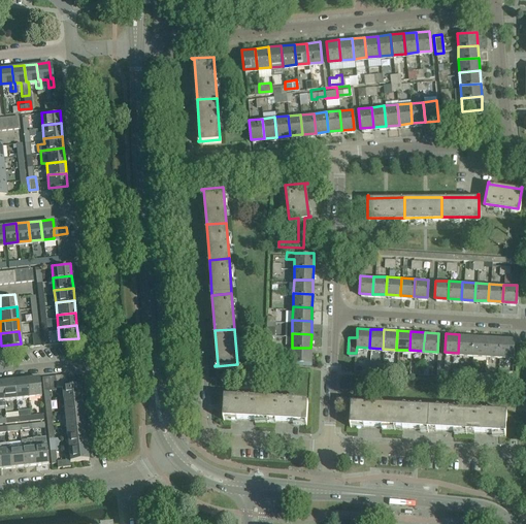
[(459,334),(458,353),(471,354),(472,334),(459,334)]
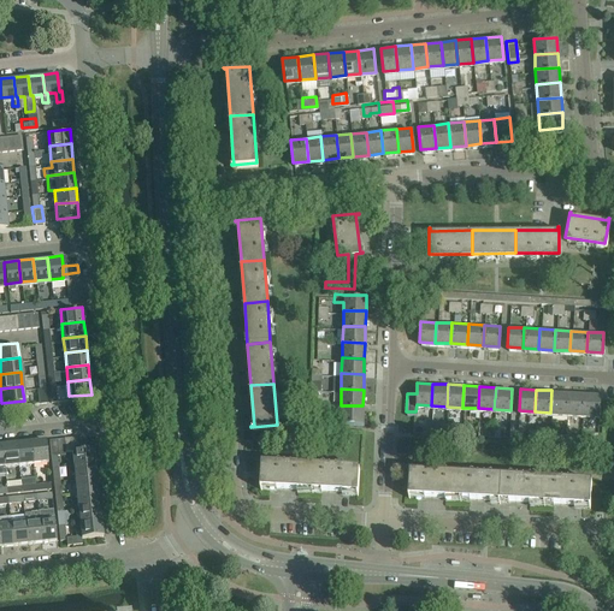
[(567,391),(551,390),(550,413),(566,414),(567,391)]
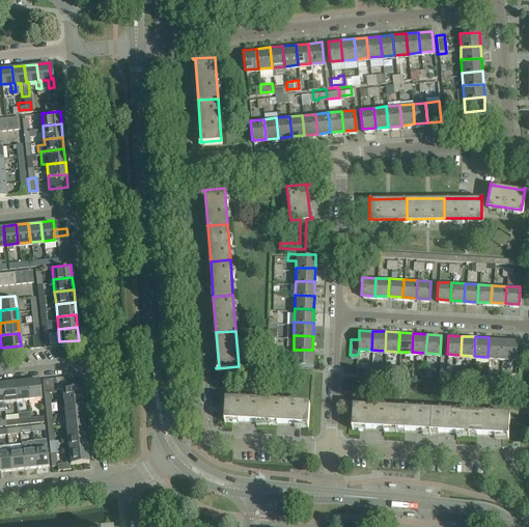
[(502,338),(489,337),(488,357),(501,357),(502,338)]
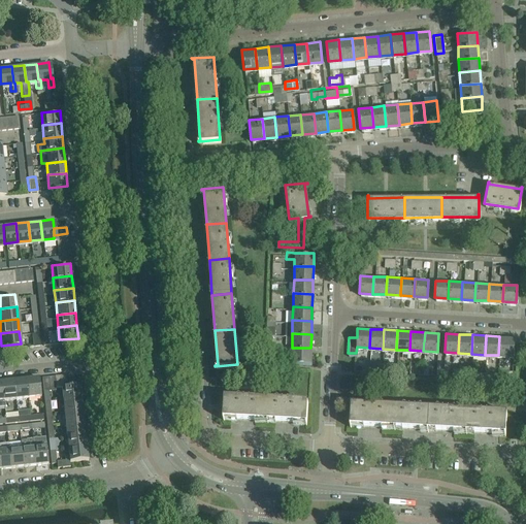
[(499,336),(498,355),(512,356),(513,337),(499,336)]
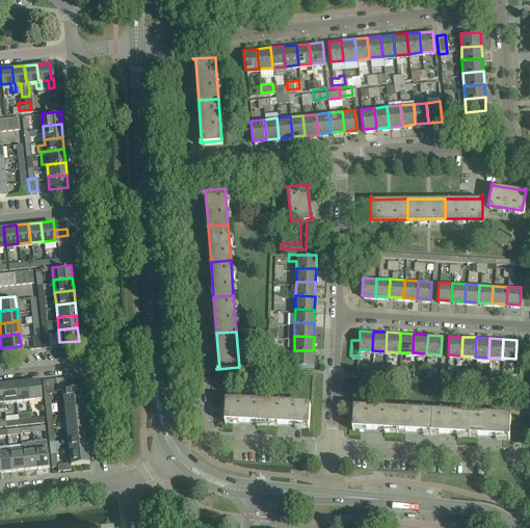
[(279,349),(270,349),(270,365),(277,365),(279,349)]
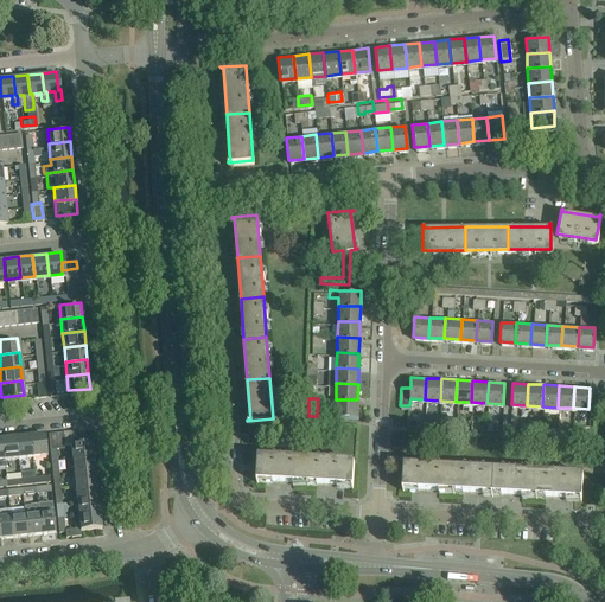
[(357,399),(336,399),(335,415),(357,415),(357,399)]
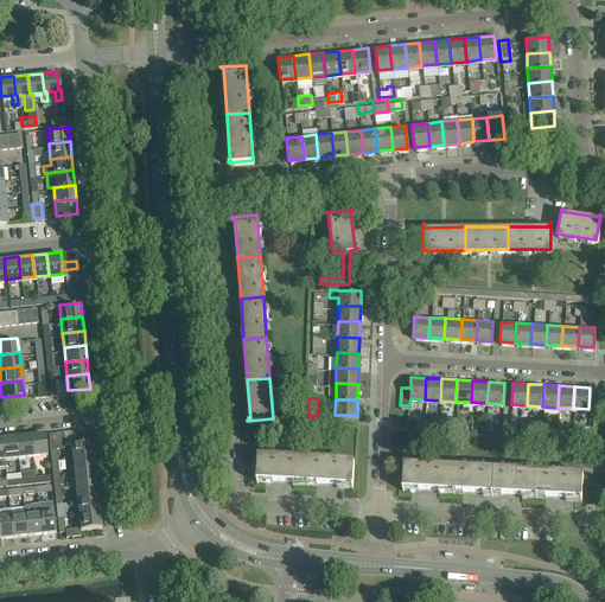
[(430,416),(424,415),(424,428),(438,429),(438,420),(430,420),(430,416)]
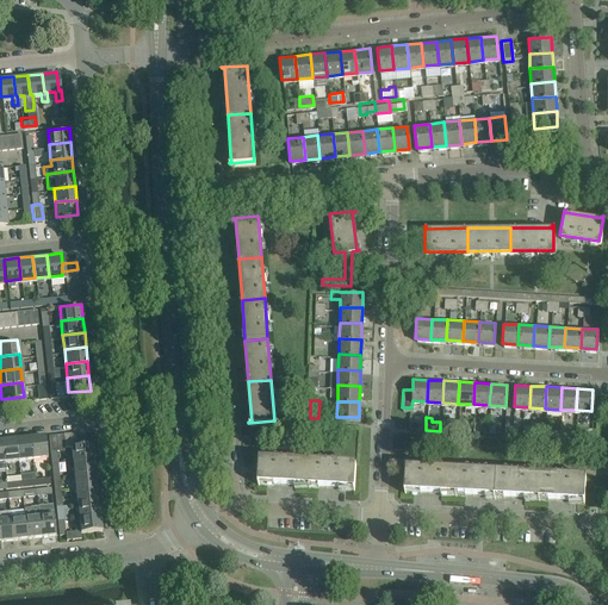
[(43,432),(29,435),(31,455),(45,454),(43,432)]
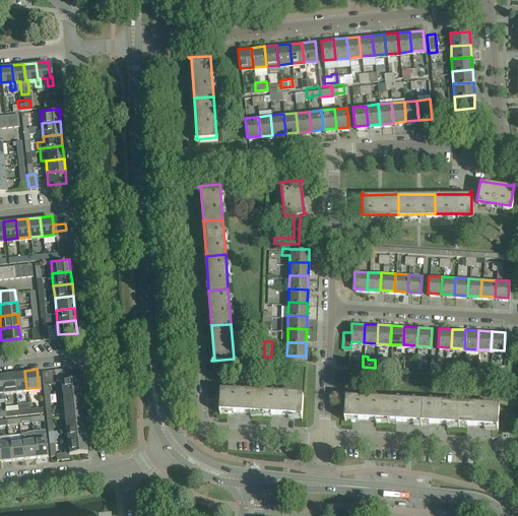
[(24,371),(12,372),(13,390),(26,388),(24,371)]
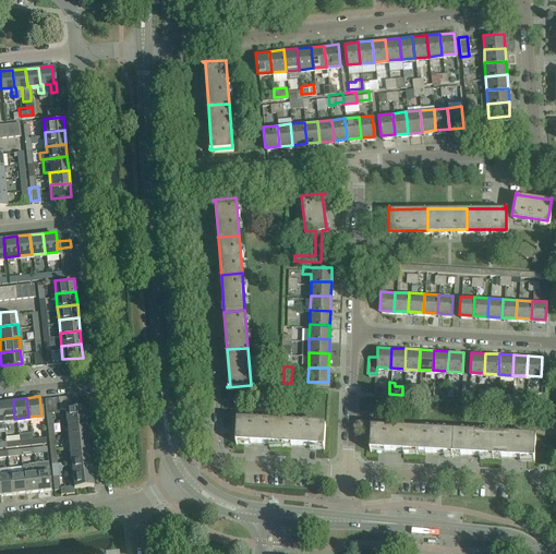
[(13,399),(0,400),(1,420),(14,419),(13,399)]
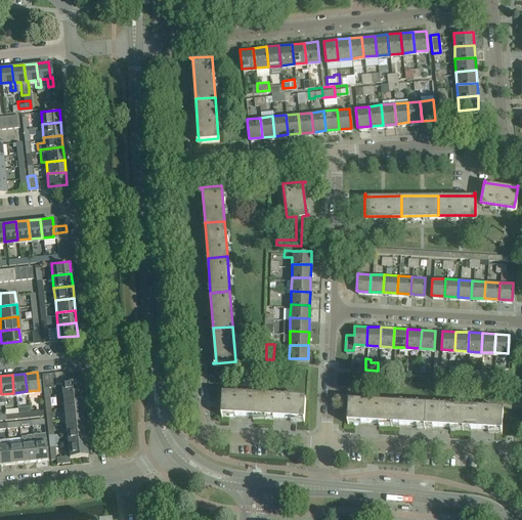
[(72,380),(66,381),(59,381),(60,394),(79,392),(78,379),(72,380)]
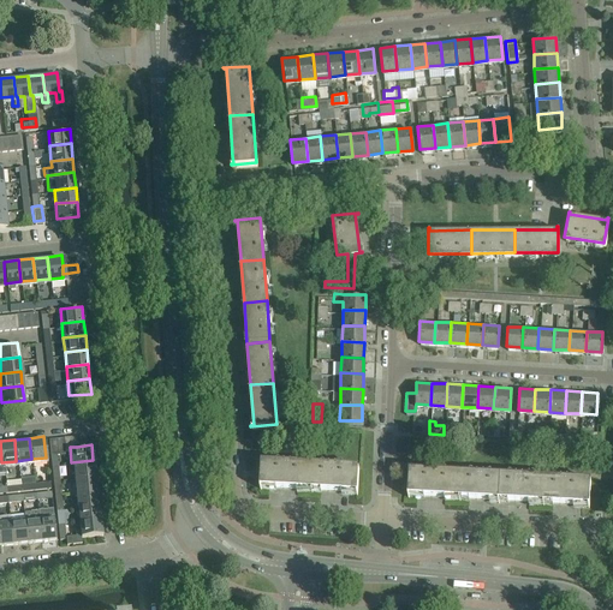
[(93,460),(71,462),(73,476),(95,473),(93,460)]
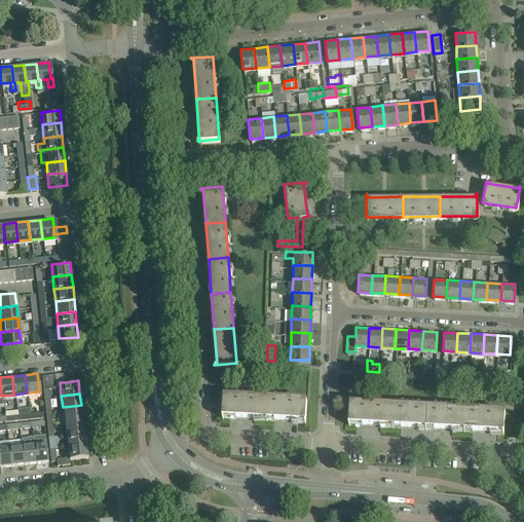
[(263,415),(264,396),(222,394),(221,415),(222,415),(222,413),(263,415)]
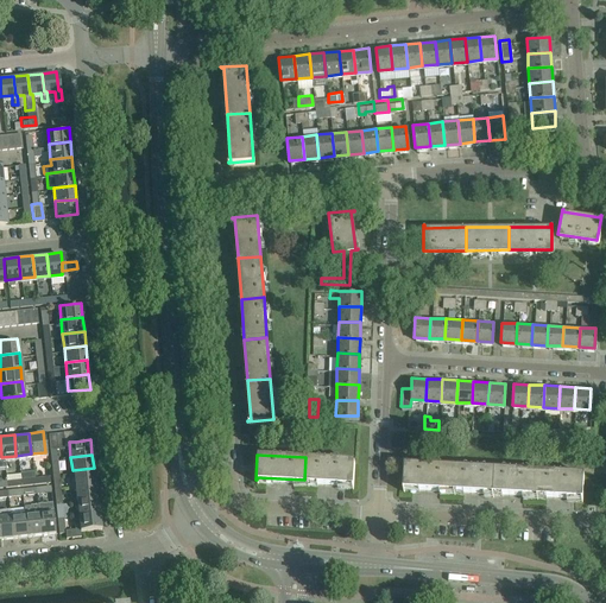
[(304,480),(316,481),(343,482),(351,482),(351,486),(352,486),(353,459),(305,457),(304,480)]
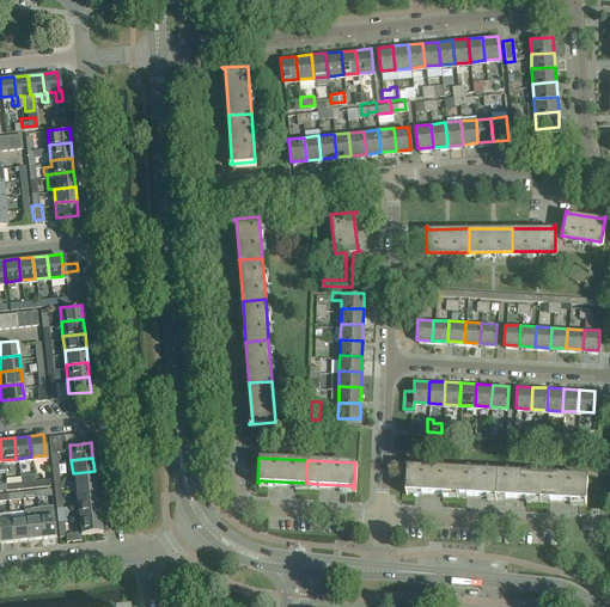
[(450,491),(451,468),(406,466),(404,491),(406,491),(406,489),(450,491)]
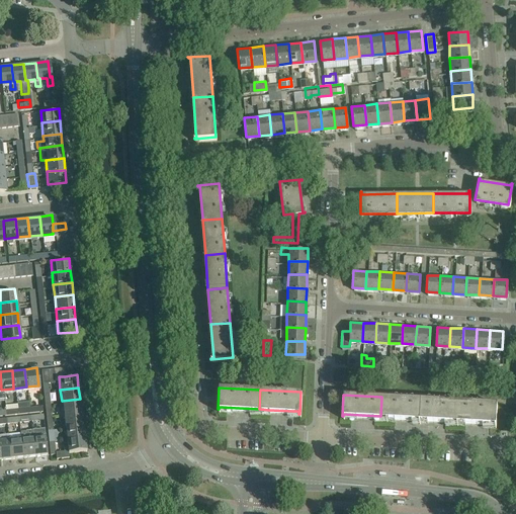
[(419,418),(420,399),(381,397),(380,416),(419,418)]
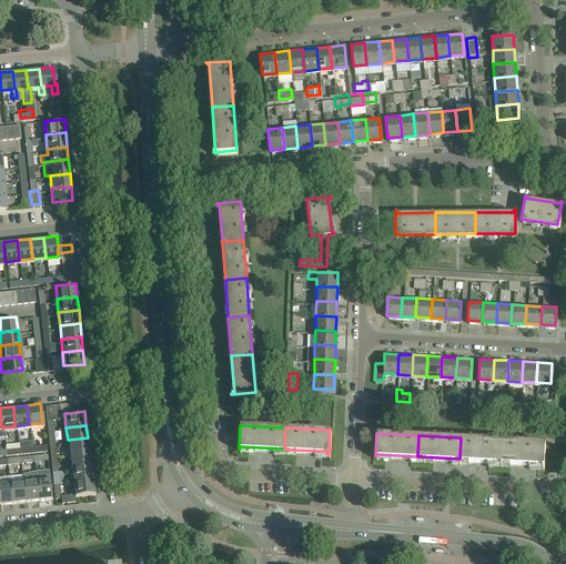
[(88,437),(68,440),(69,453),(89,451),(88,437)]
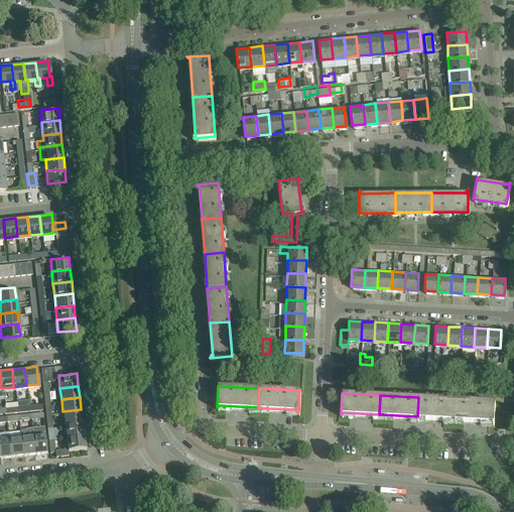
[(455,418),(456,399),(418,397),(417,416),(455,418)]
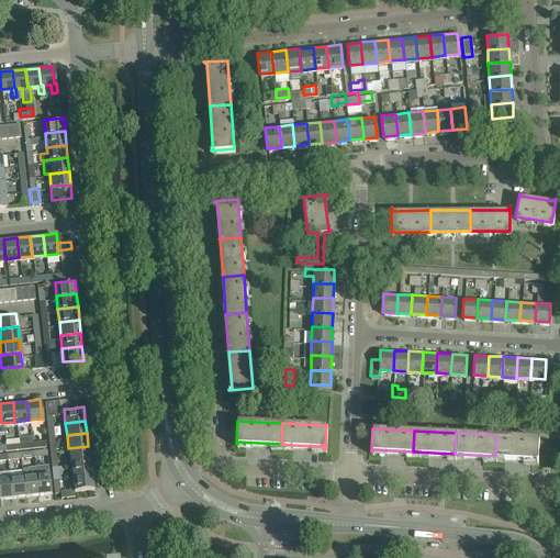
[(495,456),(504,456),(528,458),(536,458),(536,460),(537,460),(538,437),(496,435),(495,456)]
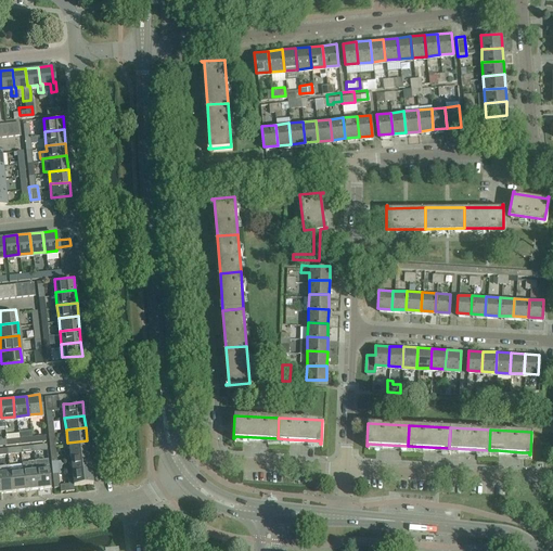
[(88,453),(87,440),(67,443),(68,456),(88,453)]
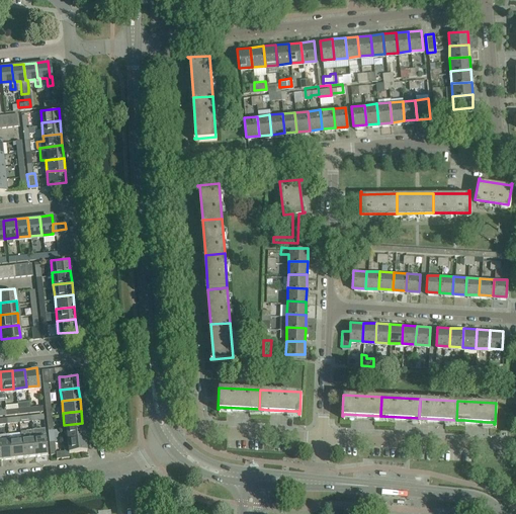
[(82,423),(64,425),(65,437),(83,435),(82,423)]
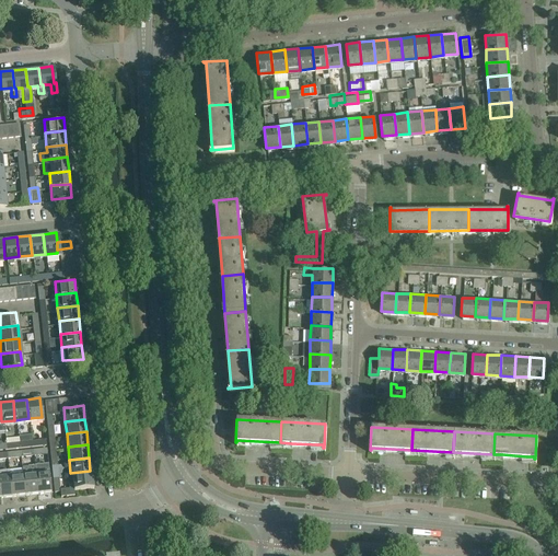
[(49,489),(47,468),(46,461),(33,463),(36,490),(49,489)]
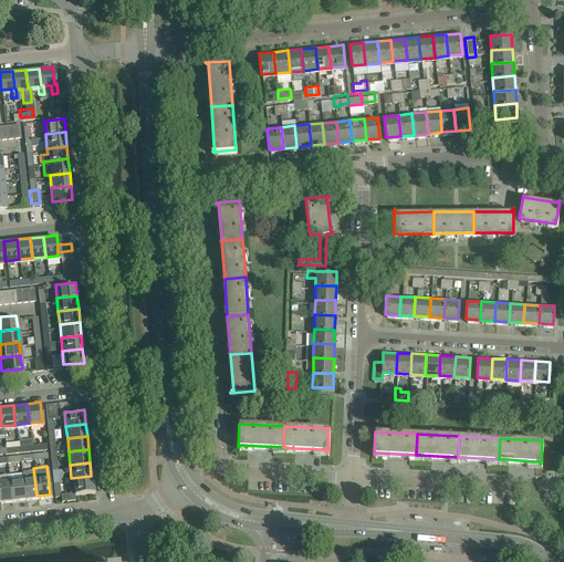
[(37,496),(33,468),(20,469),(21,477),(23,497),(37,496)]
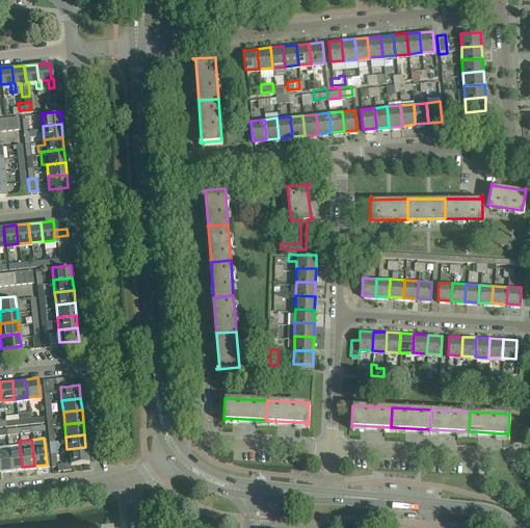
[(0,469),(9,469),(7,449),(6,443),(0,443),(0,469)]
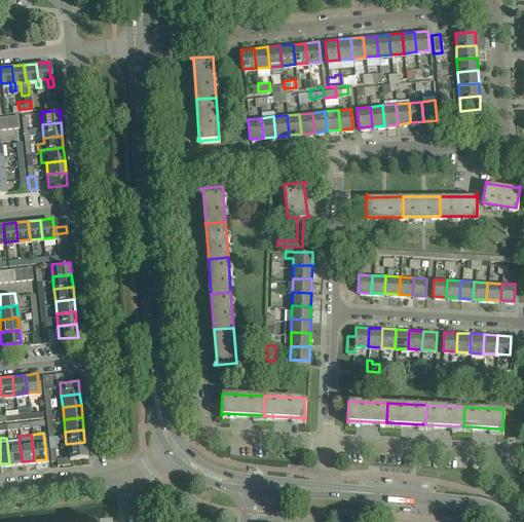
[(53,445),(48,446),(49,458),(54,458),(55,463),(68,461),(68,456),(86,455),(84,442),(66,444),(67,450),(63,451),(63,455),(54,456),(53,445)]
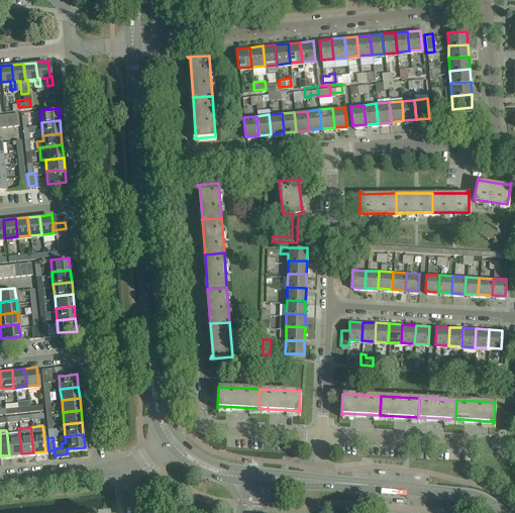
[(19,435),(7,436),(9,455),(21,453),(19,435)]
